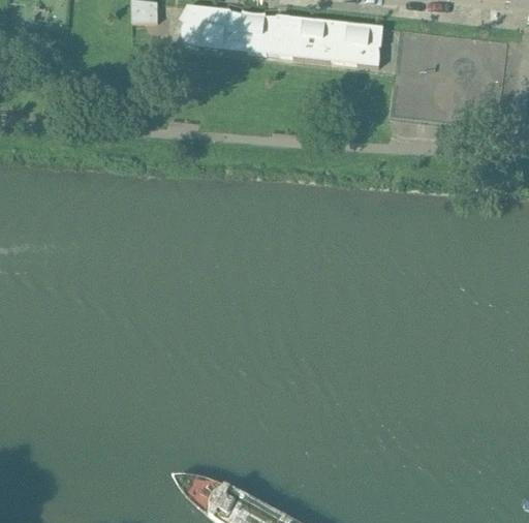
[(157,0),(131,0),(131,21),(157,21),(157,0)]
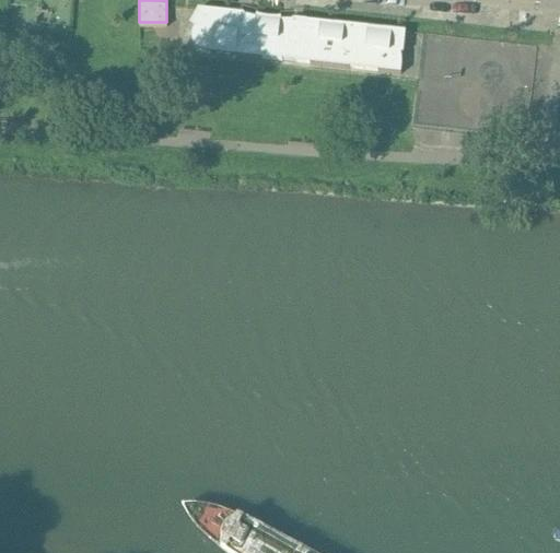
[(253,53),(255,33),(255,25),(254,25),(256,14),(255,13),(256,10),(257,11),(258,7),(242,2),(241,9),(198,4),(190,19),(175,47),(212,51),(212,48),(253,53)]
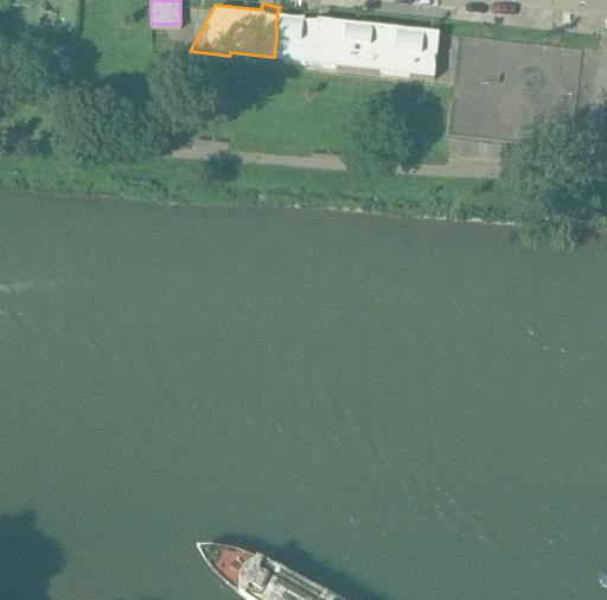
[(436,53),(440,30),(321,17),(323,10),(304,11),(304,14),(302,14),(299,14),(291,14),(286,13),(281,13),(279,12),(278,11),(276,14),(278,16),(275,27),(276,27),(276,36),(301,39),(300,42),(323,45),(320,63),(434,75),(435,65),(436,65),(434,52),(436,53)]
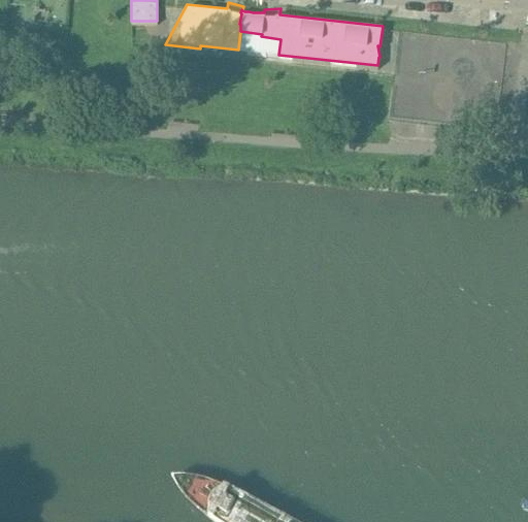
[(238,50),(278,55),(281,39),(261,36),(262,34),(240,31),(238,50)]
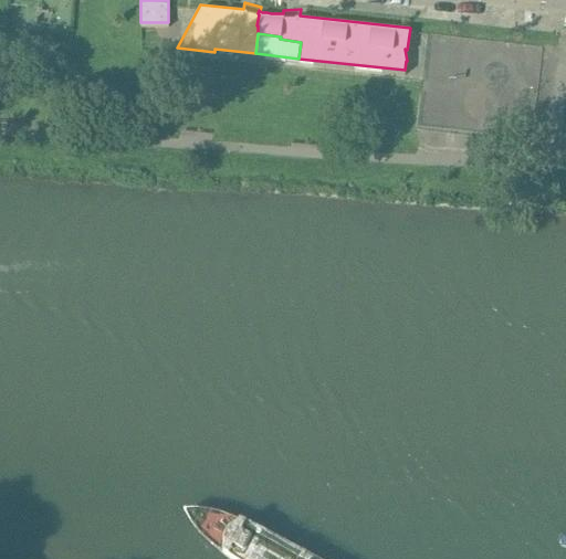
[(236,558),(323,558),(240,513),(230,508),(222,506),(213,504),(205,503),(196,503),(188,502),(185,502),(185,505),(190,514),(198,524),(209,536),(226,551),(236,558)]
